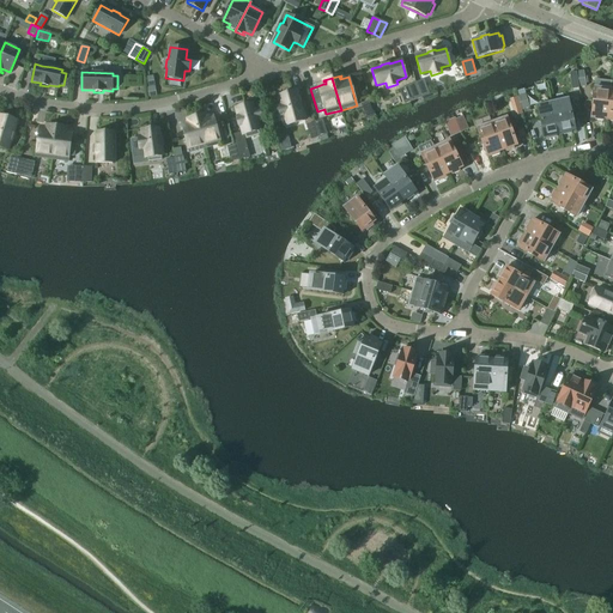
[(423,80),(416,83),(422,97),(429,95),(423,80)]
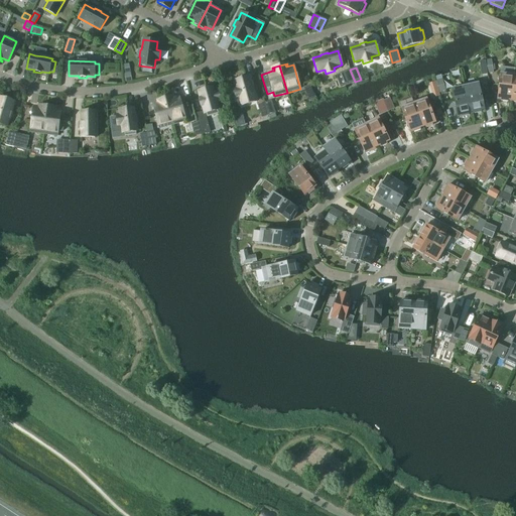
[(355,82),(350,70),(344,73),(348,85),(355,82)]
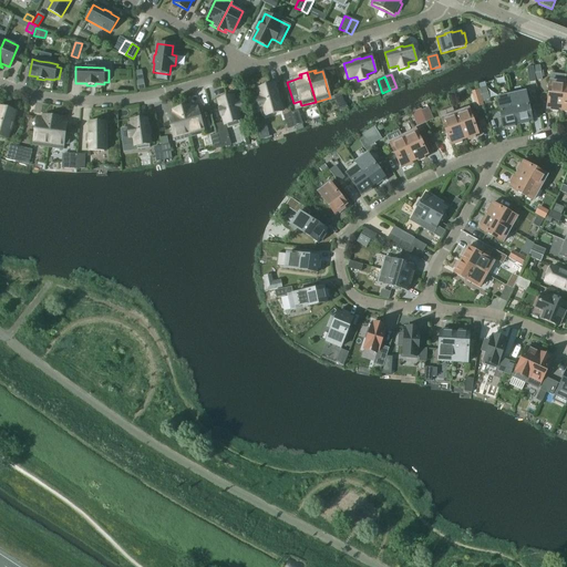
[(558,111),(562,111),(565,83),(550,81),(547,110),(550,110),(550,111),(557,112),(558,111)]
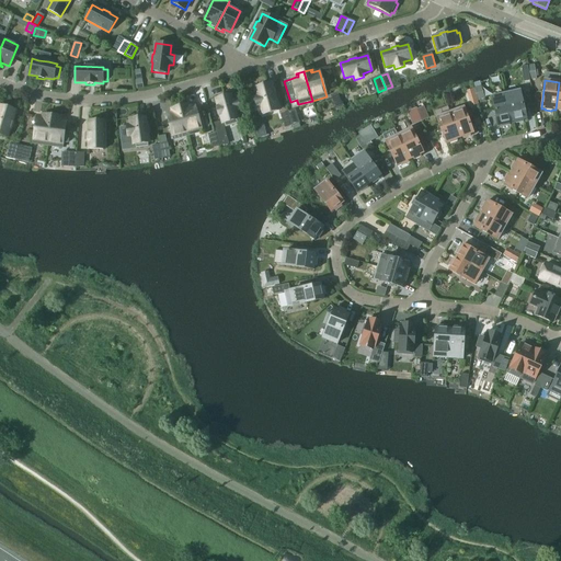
[(258,96),(253,98),(256,107),(261,106),(263,115),(278,111),(276,102),(277,101),(275,94),(274,94),(271,83),(255,88),(258,96)]
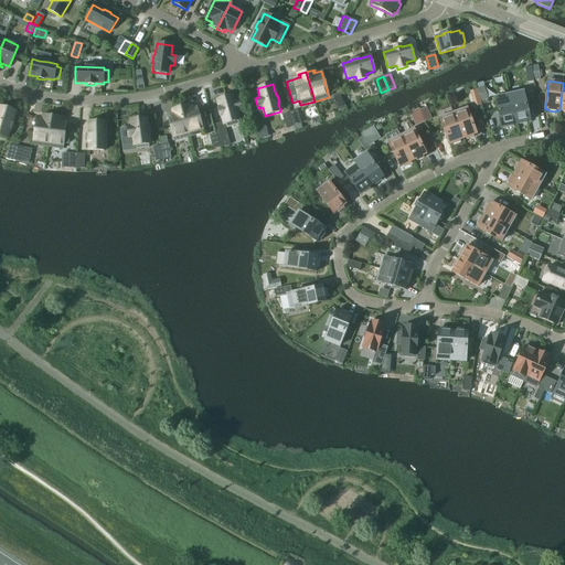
[(477,89),(479,95),(481,102),(488,99),(484,86),(477,88),(477,89)]
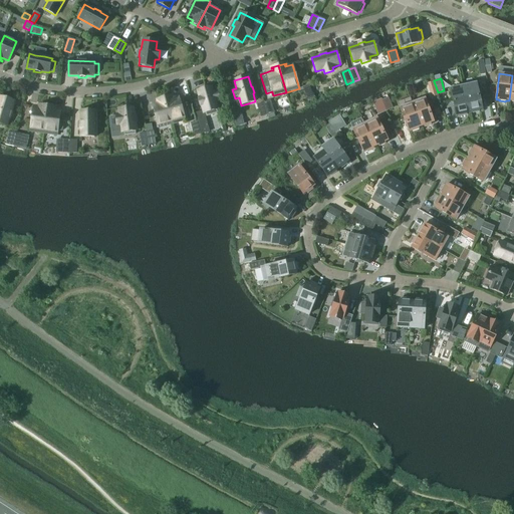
[(434,81),(429,83),(433,97),(438,95),(438,92),(436,86),(434,81)]
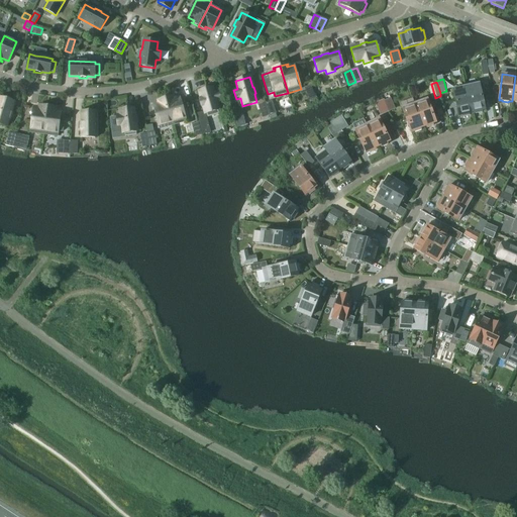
[(479,84),(466,87),(472,114),(485,111),(479,84)]
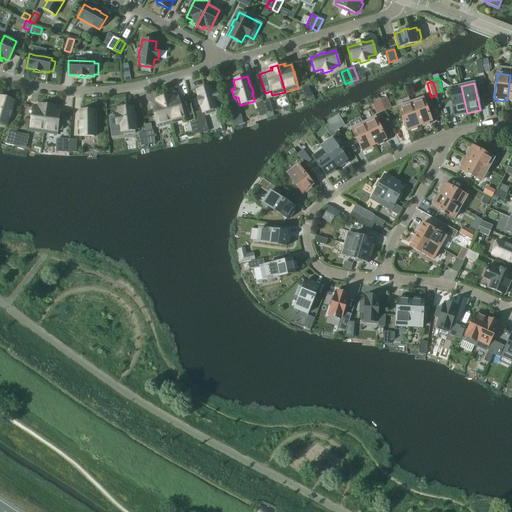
[(308,85),(302,88),(307,99),(313,97),(313,96),(308,85)]
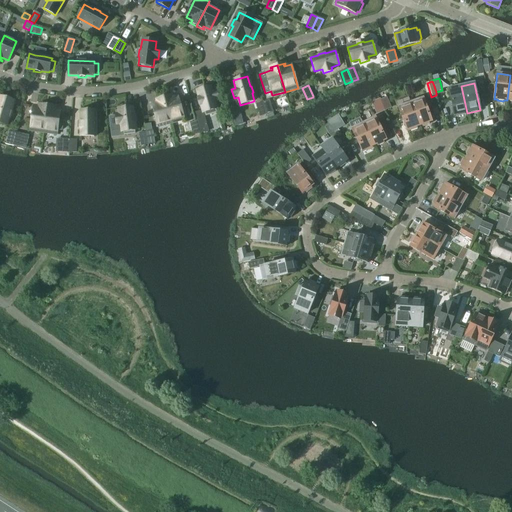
[(215,109),(217,109),(215,101),(219,100),(216,91),(212,92),(211,86),(196,90),(199,98),(197,99),(199,105),(201,105),(203,113),(205,112),(206,116),(216,113),(215,109)]
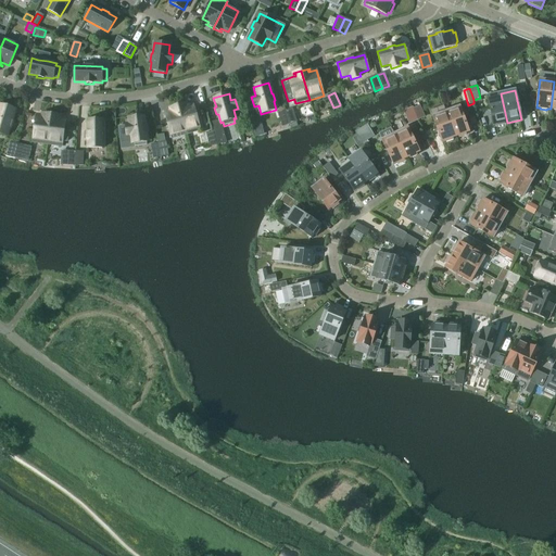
[(507,123),(501,93),(487,97),(493,126),(497,125),(497,126),(504,125),(504,123),(507,123)]
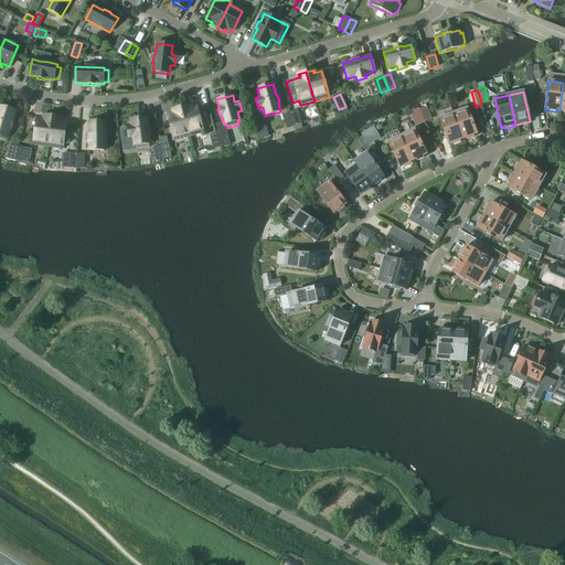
[(190,105),(181,107),(189,137),(203,132),(202,129),(196,107),(188,109),(188,106),(190,106),(190,105)]
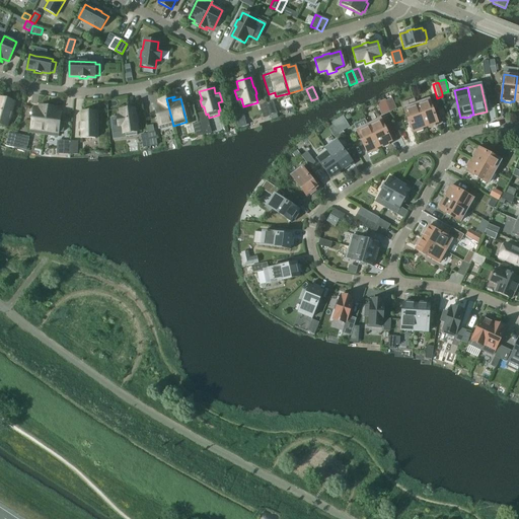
[(0,125),(6,127),(9,120),(10,120),(12,113),(11,113),(14,102),(0,97),(0,125)]
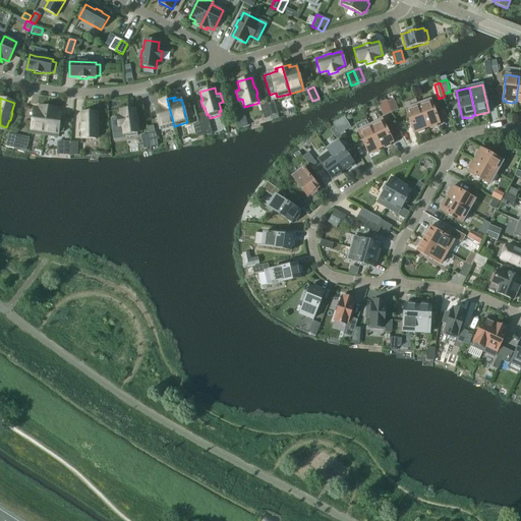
[(174,126),(167,99),(159,101),(159,102),(161,101),(162,104),(154,106),(160,126),(161,130),(174,126)]
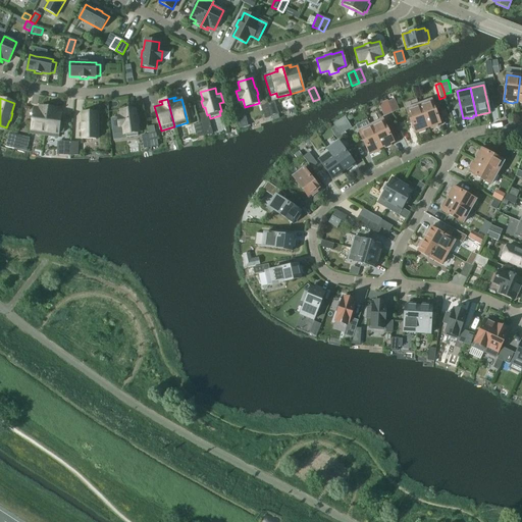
[(416,99),(404,104),(406,109),(415,134),(418,133),(419,134),(425,132),(424,131),(427,129),(419,105),(416,99)]
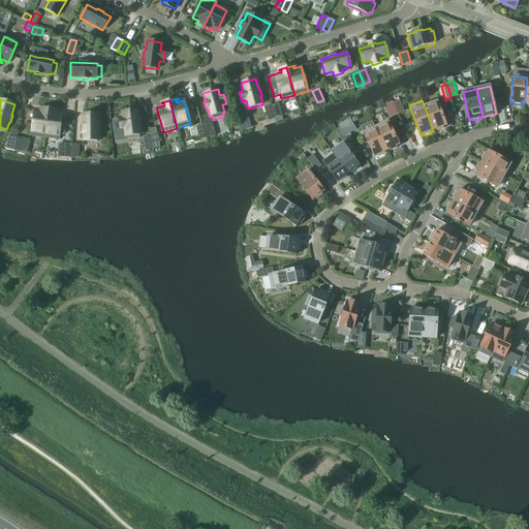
[(399,101),(393,104),(397,114),(403,112),(399,101)]
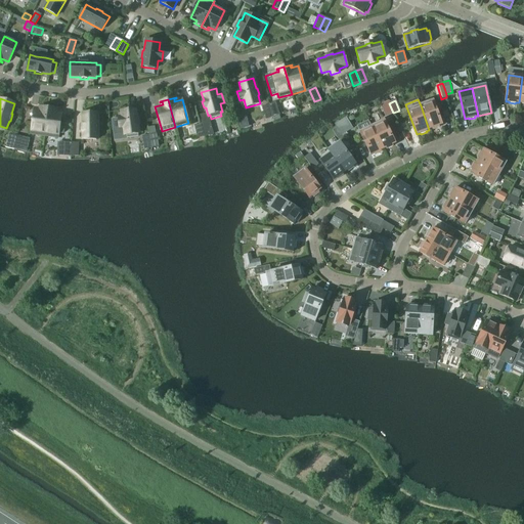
[(433,100),(421,105),(429,130),(442,125),(433,100)]
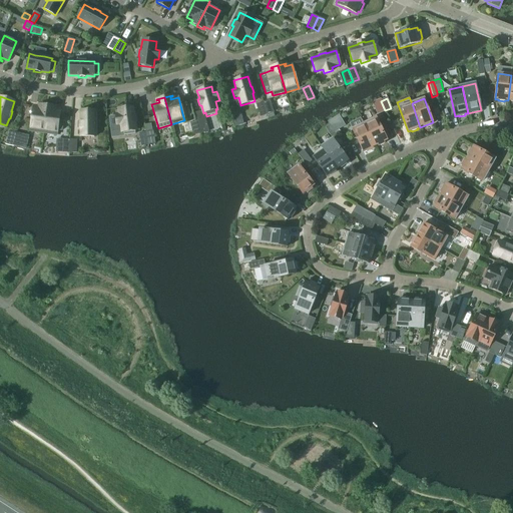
[(270,100),(263,102),(267,114),(274,112),(270,100)]
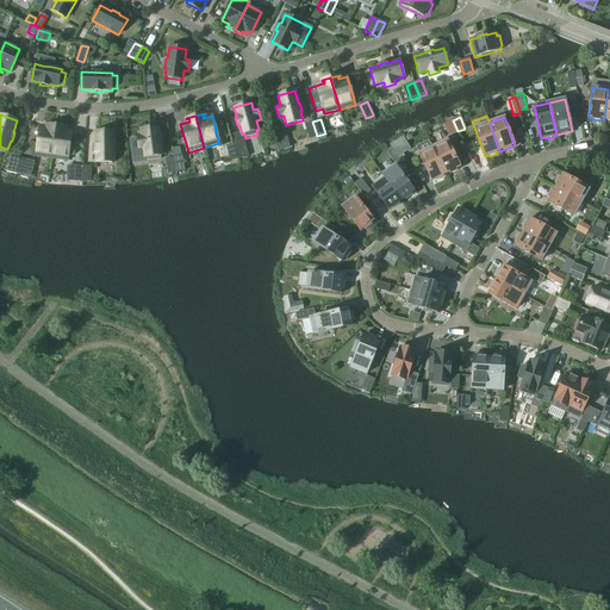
[(452,119),(443,123),(446,129),(450,128),(453,134),(458,131),(452,119)]
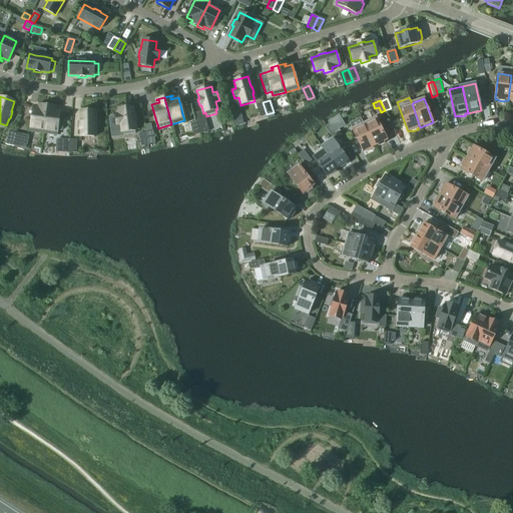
[(267,114),(263,102),(257,104),(261,116),(267,114)]
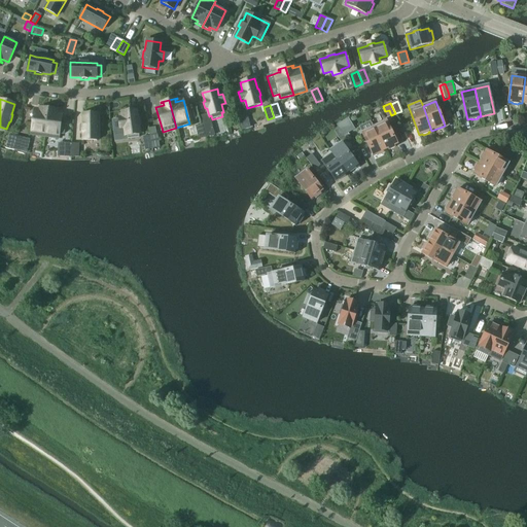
[(31,132),(31,135),(44,137),(48,109),(40,108),(42,109),(42,111),(34,110),(31,132)]
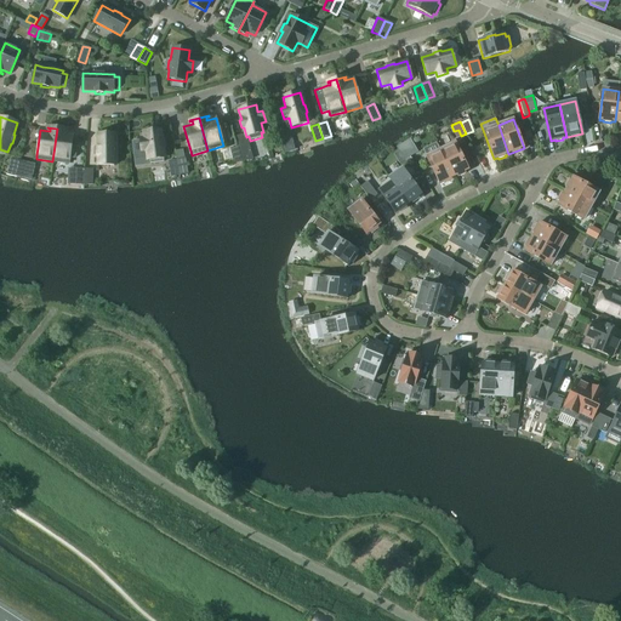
[(57,129),(52,161),(68,164),(69,160),(69,158),(74,159),(77,144),(72,144),(73,135),(67,134),(64,134),(64,130),(67,131),(67,130),(57,129)]
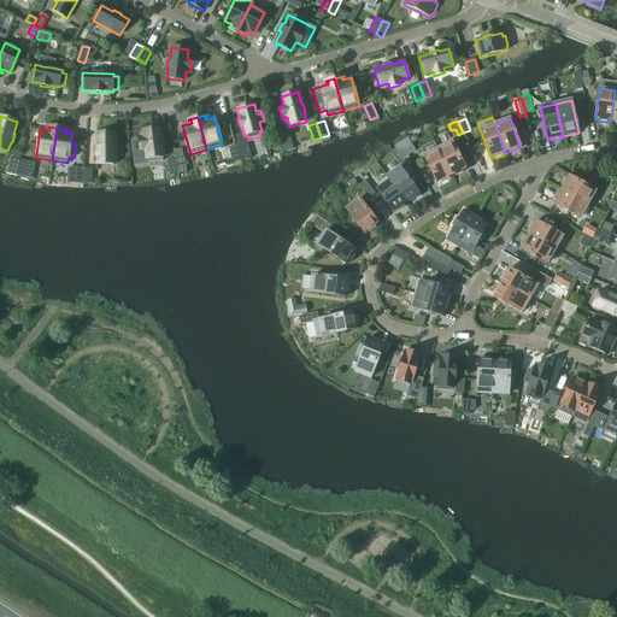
[(139,140),(131,141),(134,159),(146,157),(146,159),(148,159),(150,163),(163,162),(162,157),(164,157),(163,147),(164,147),(163,139),(162,139),(160,129),(142,131),(144,137),(139,139),(139,140)]
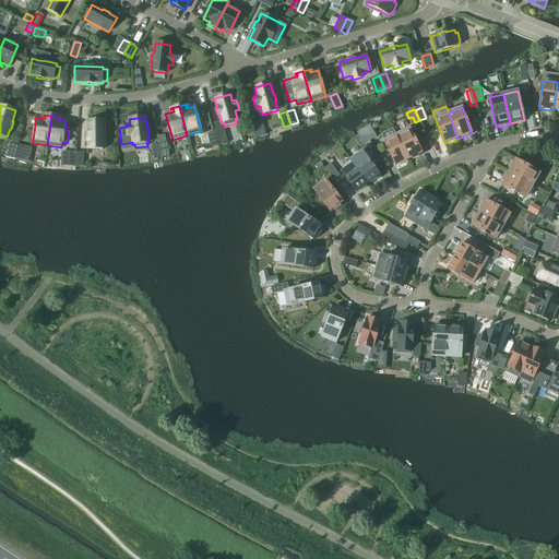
[(86,141),(87,141),(87,150),(104,150),(104,121),(87,121),(87,132),(86,132),(86,141)]
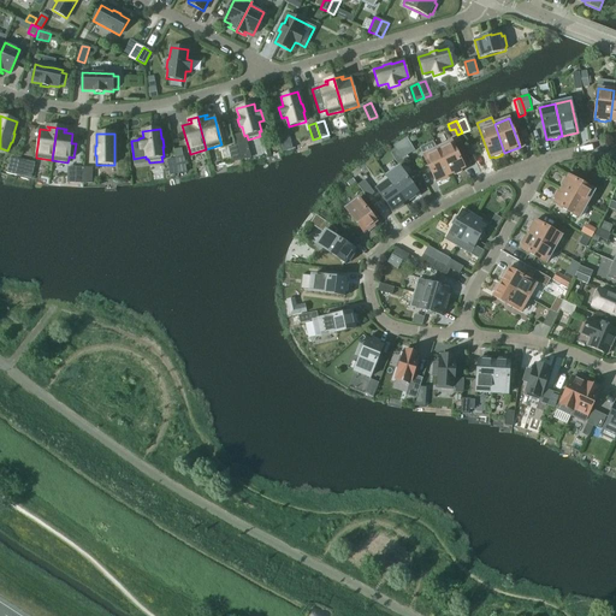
[(407,138),(400,142),(407,155),(414,152),(407,138)]
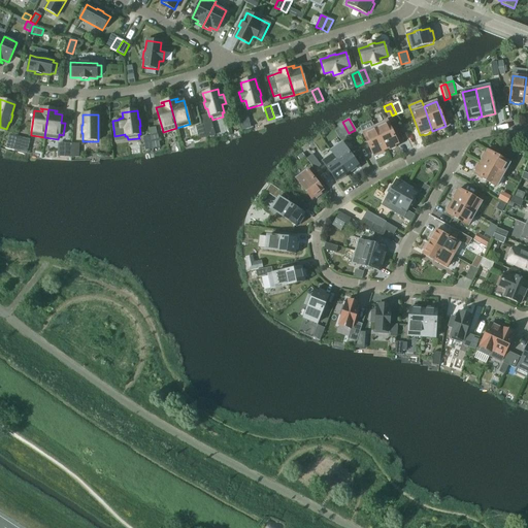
[(342,122),(337,126),(343,136),(349,133),(342,122)]
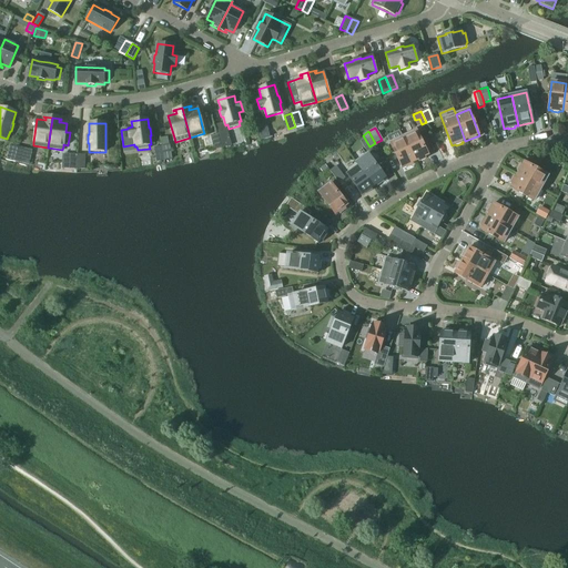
[(416,131),(403,137),(415,162),(418,161),(419,162),(426,159),(425,158),(428,156),(416,131)]
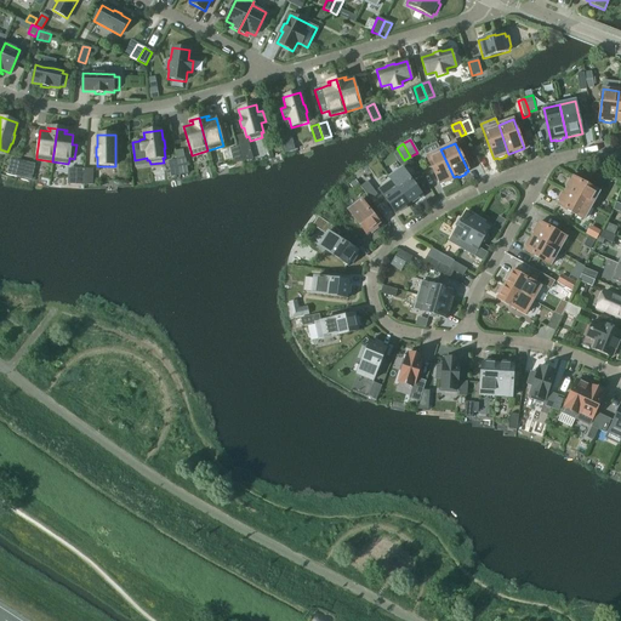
[(246,146),(238,147),(241,163),(250,160),(246,146)]
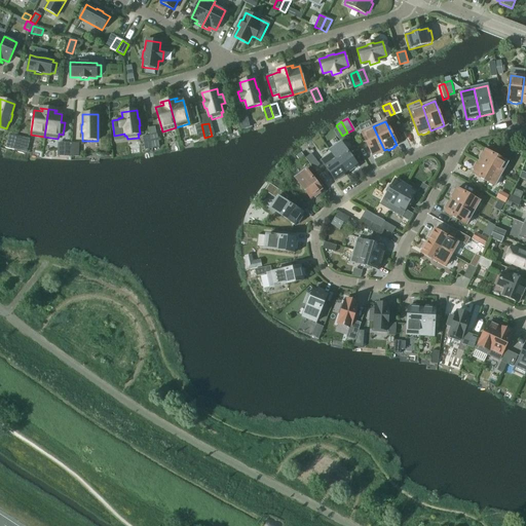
[(204,138),(201,124),(195,126),(198,139),(204,138)]
